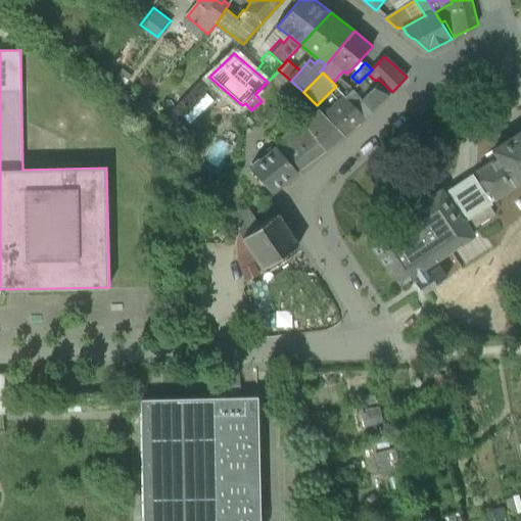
[(354,87),(339,75),(333,83),(336,86),(345,95),(345,96),(352,89),(354,87)]
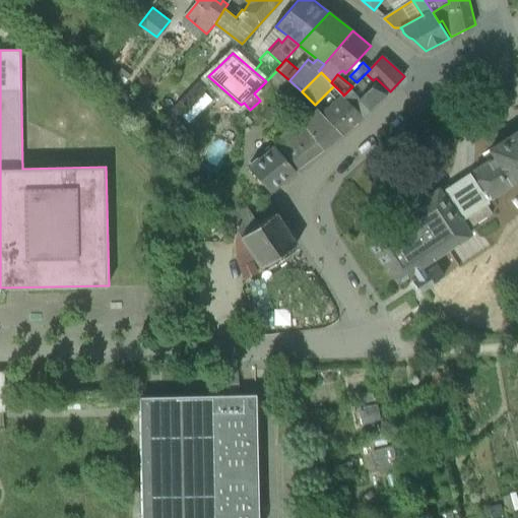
[(373,86),(363,76),(357,82),(352,86),(350,88),(361,99),(373,86)]
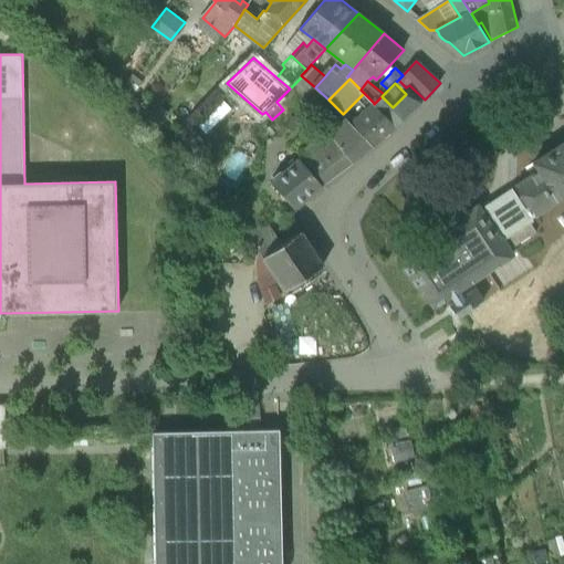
[(406,94),(393,107),(404,119),(423,102),(409,91),(406,94)]
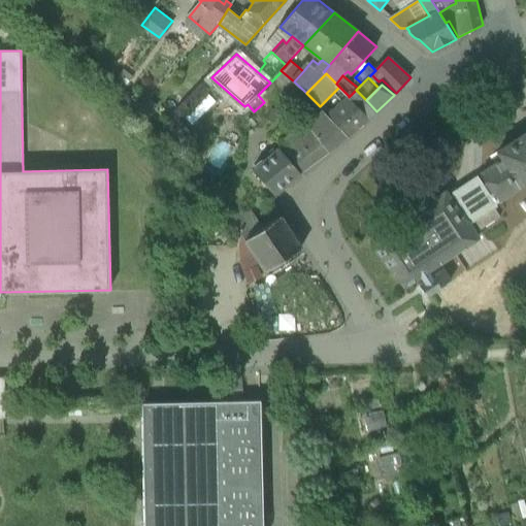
[(356,90),(349,97),(369,118),(376,111),(366,100),(356,90)]
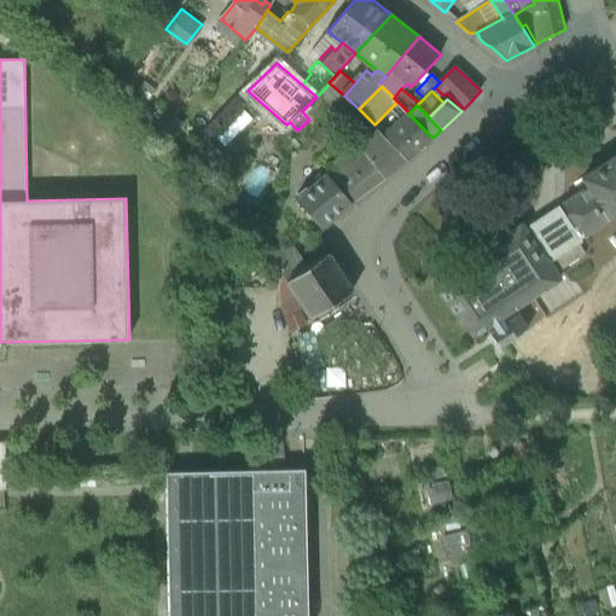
[(408,114),(408,112),(384,135),(408,160),(433,138),(408,114)]
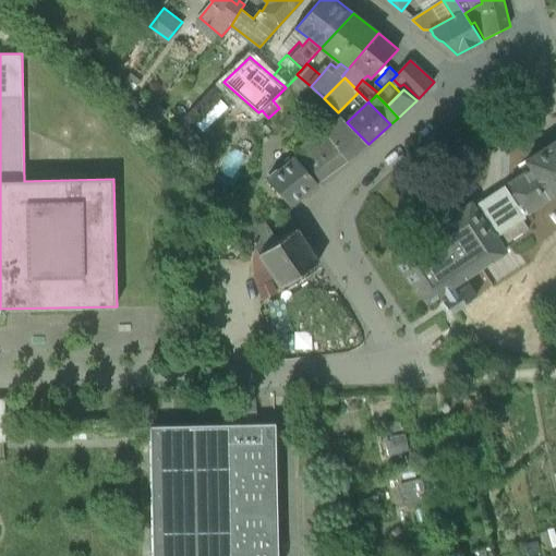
[(347,122),(342,117),(325,130),(348,160),(369,144),(347,122)]
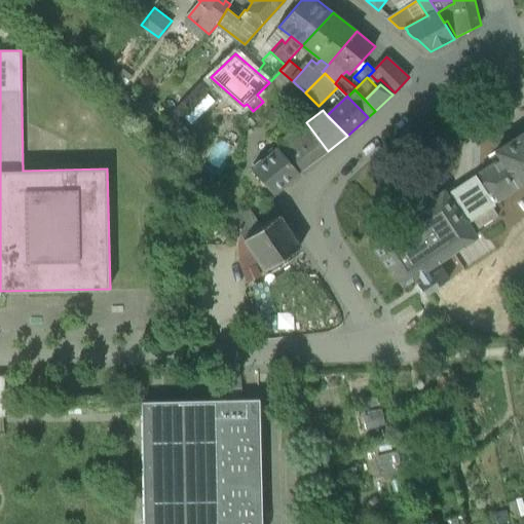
[(306,122),(281,142),(302,170),(328,151),(306,122)]
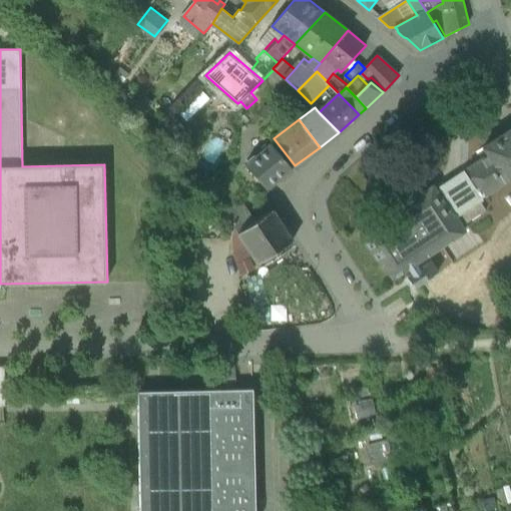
[(510,128),(484,147),(489,154),(507,181),(510,179),(510,128)]
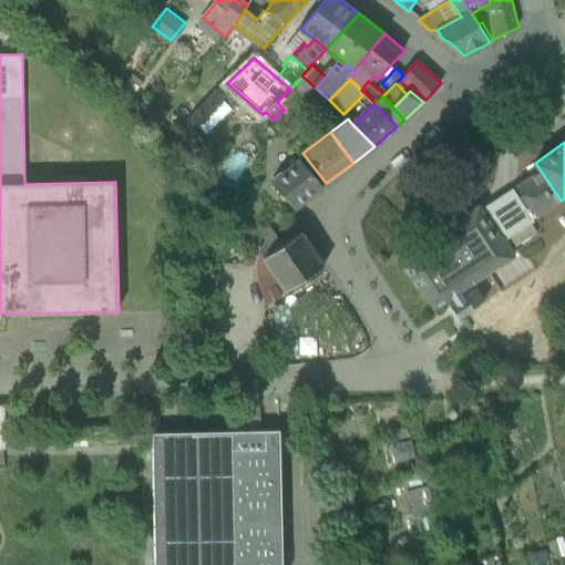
[(324,186),(300,158),(285,172),(280,172),(275,177),(275,181),(273,183),(296,209),(324,186)]
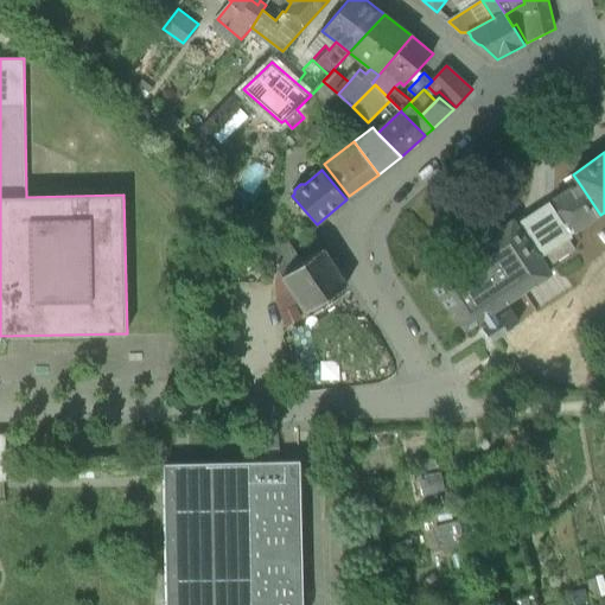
[(600,215),(579,183),(554,198),(568,221),(575,231),(600,215)]
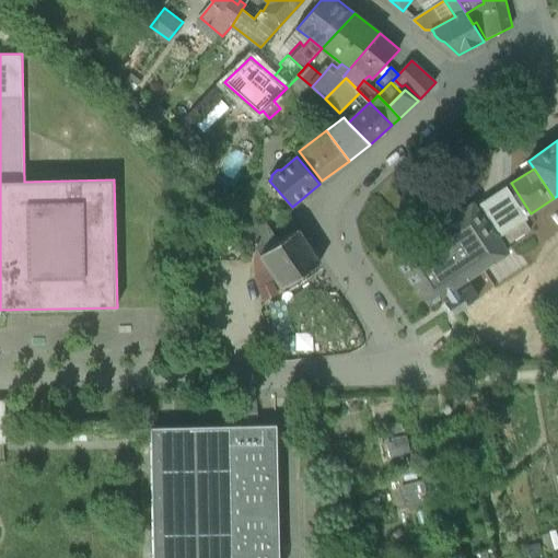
[(503,204),(500,199),(488,198),(495,209),(489,213),(496,223),(490,227),(497,236),(498,235),(504,231),(511,241),(530,229),(523,219),(531,213),(524,204),(518,209),(511,198),(503,204)]
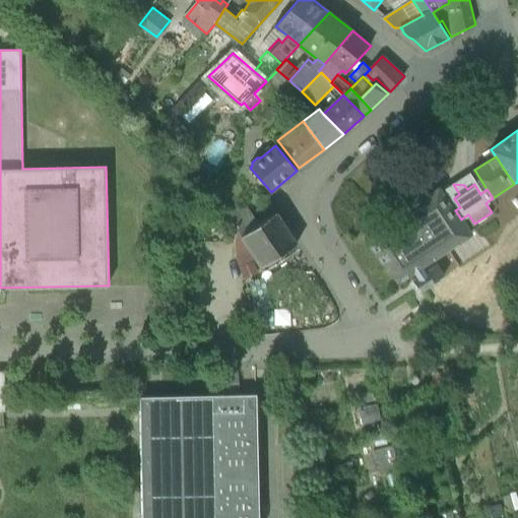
[(426,264),(460,242),(471,235),(461,219),(455,210),(440,188),(367,237),(387,268),(389,267),(398,282),(417,270),(426,264)]
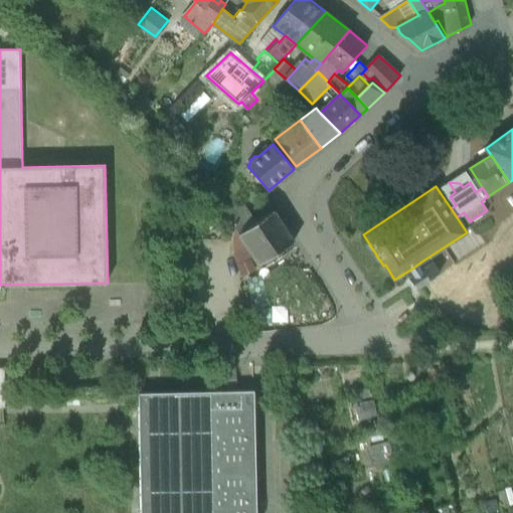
[(244,203),(229,214),(234,222),(249,211),(244,203)]
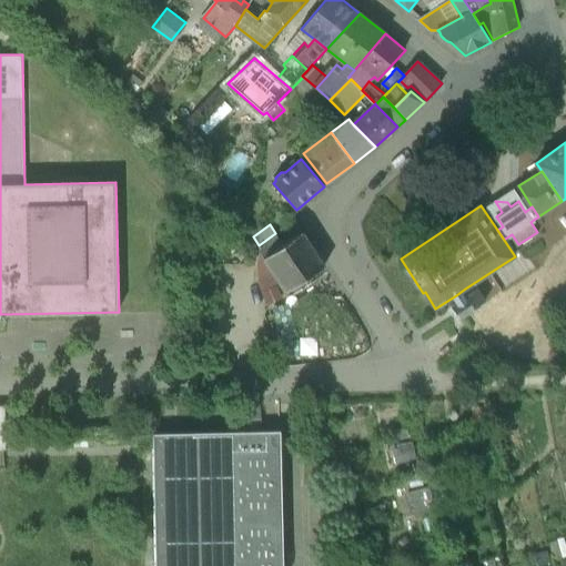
[(284,244),(265,258),(287,292),(325,266),(302,232),(284,244)]
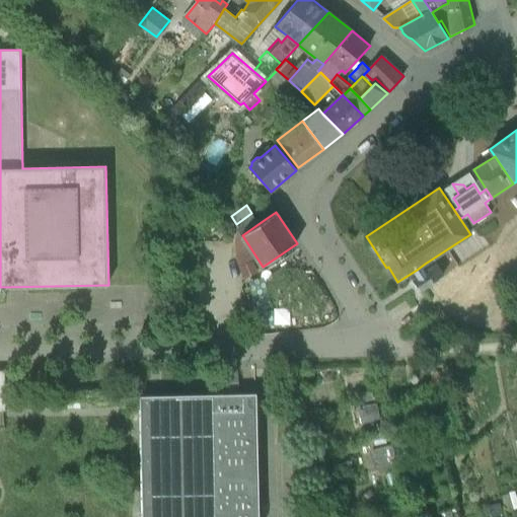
[(236,224),(234,225),(242,235),(260,223),(252,213),(251,213),(236,224)]
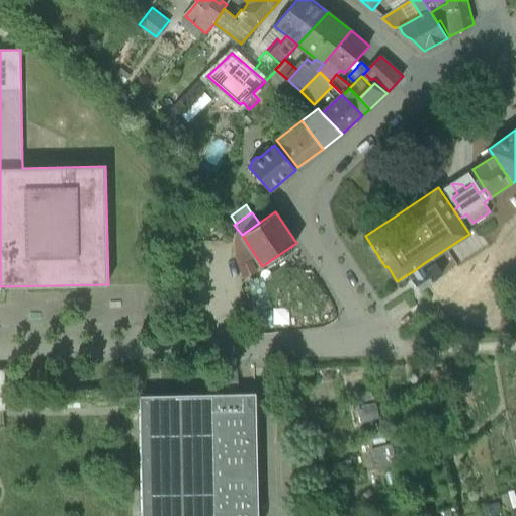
[(469,234),(458,241),(462,247),(475,240),(460,218),(459,219),(469,234)]
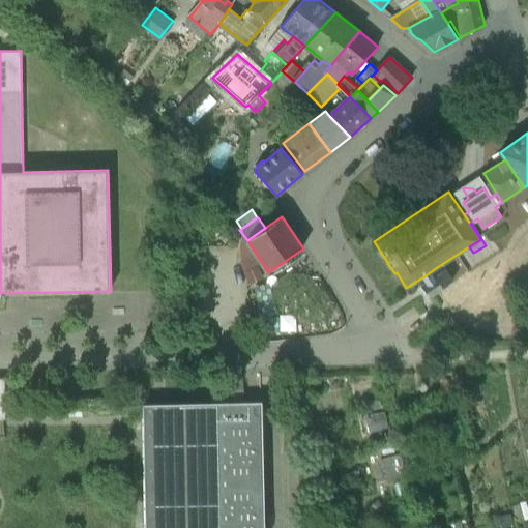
[(426,275),(428,280),(420,285),(430,299),(456,282),(445,267),(436,273),(434,269),(426,275)]
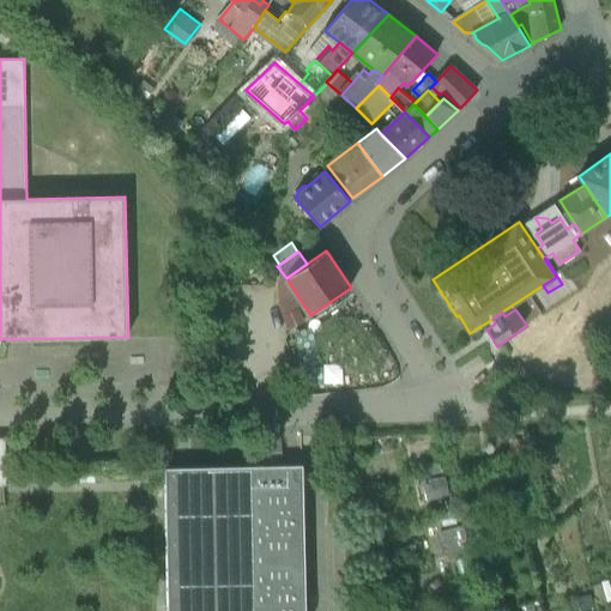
[(306,610),(303,465),(165,469),(168,610),(306,610)]
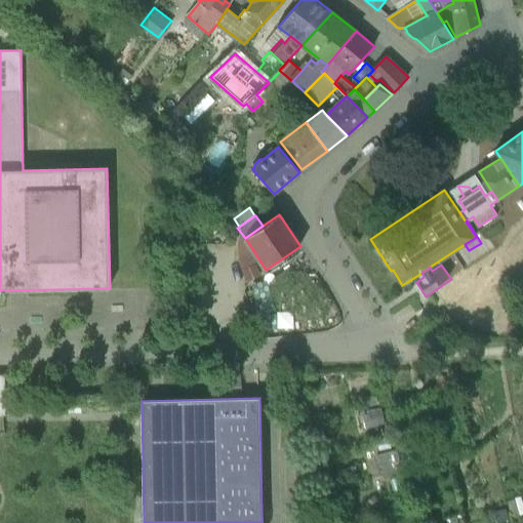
[(379,454),(383,473),(398,471),(396,451),(379,454)]
